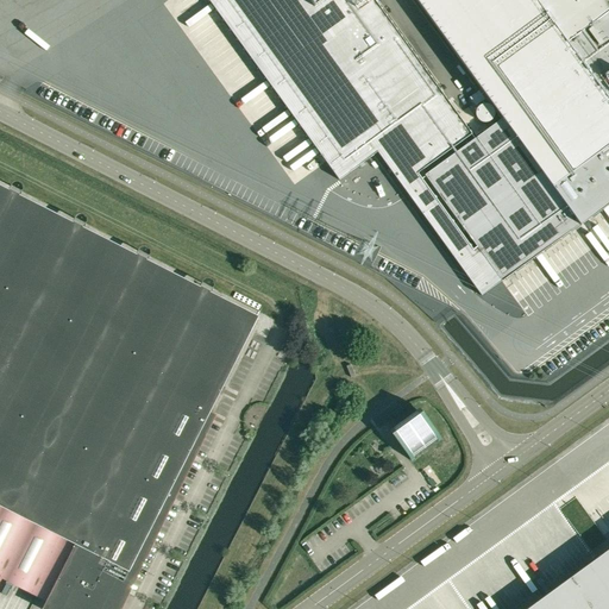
[(608,0),(415,0),(502,119),(487,130),(485,131),(425,176),(477,248),(473,250),(419,175),(472,135),(374,0),(207,0),(339,181),(377,152),(482,296),(579,225),(581,226),(608,205),(608,0)]
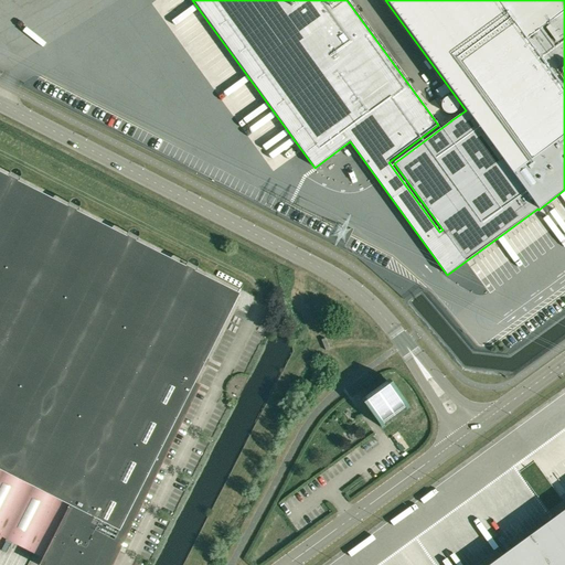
[(450,93),(445,85),(436,91),(441,99),(450,93)]
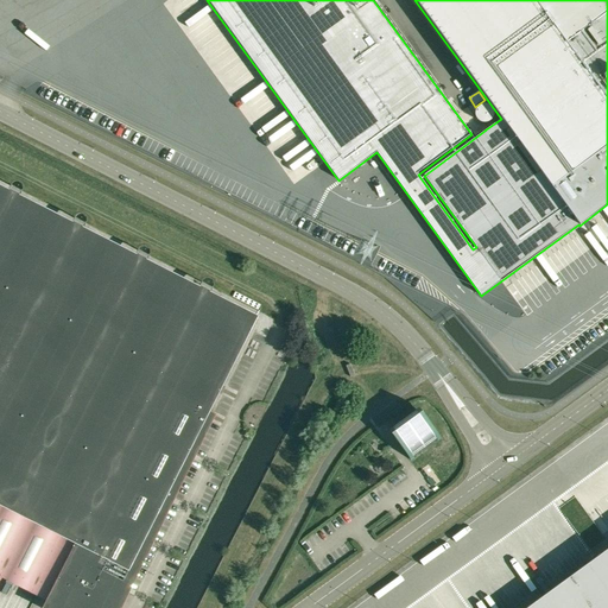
[(0,185),(0,572),(69,607),(109,607),(258,317),(210,292),(213,287),(214,286),(214,285),(214,284),(214,283),(214,282),(213,280),(211,279),(210,279),(210,278),(209,278),(208,278),(207,278),(206,278),(204,278),(203,279),(202,280),(202,282),(198,286),(147,260),(150,255),(150,254),(150,253),(151,252),(150,251),(150,249),(150,248),(149,248),(149,247),(147,247),(146,246),(145,246),(144,246),(143,246),(141,246),(140,247),(139,247),(139,248),(138,249),(135,254),(83,228),(86,222),(87,222),(87,221),(87,220),(87,219),(87,217),(86,216),(86,215),(84,215),(84,214),(83,214),(82,214),(81,213),(80,213),(78,214),(77,214),(76,215),(75,216),(71,222),(19,196),(23,190),(23,189),(23,188),(23,187),(23,185),(23,184),(21,183),(20,182),(19,182),(18,181),(17,181),(16,181),(14,181),(14,182),(13,182),(12,183),(11,184),(8,190),(0,185)]
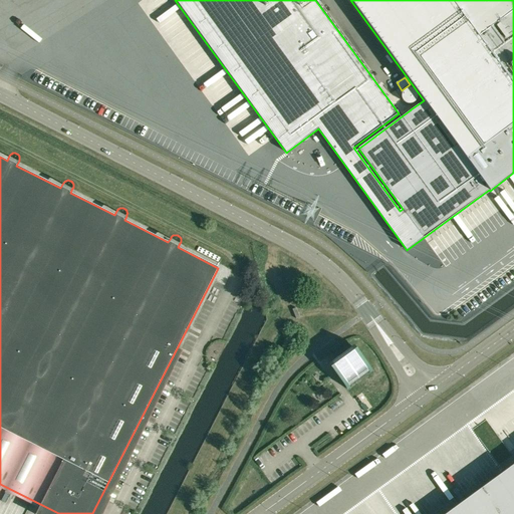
[(356,349),(331,367),(345,387),(345,388),(347,390),(349,388),(348,386),(368,370),(369,372),(372,370),(370,368),(356,349)]
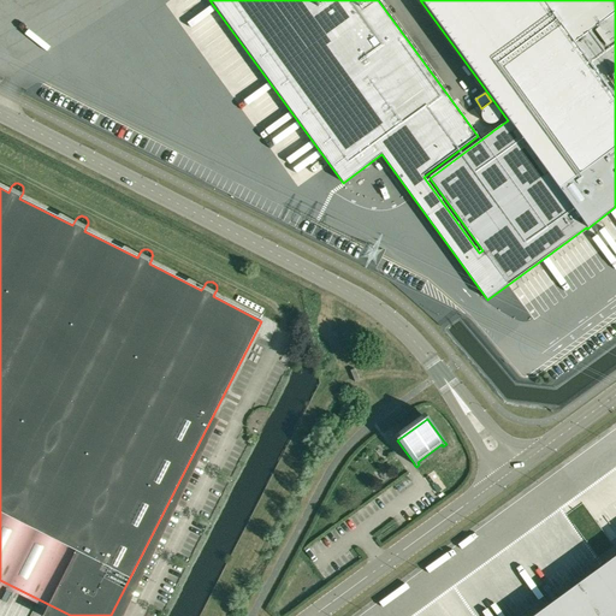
[(615,615),(615,555),(615,556),(609,561),(610,561),(605,564),(605,563),(533,615),(615,615)]
